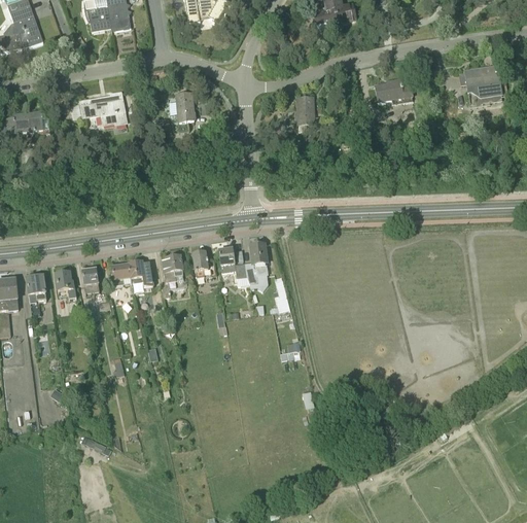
[(0,51),(22,47),(30,45),(43,41),(28,0),(19,0),(7,4),(13,23),(12,24),(4,33),(5,36),(0,36),(0,51)]
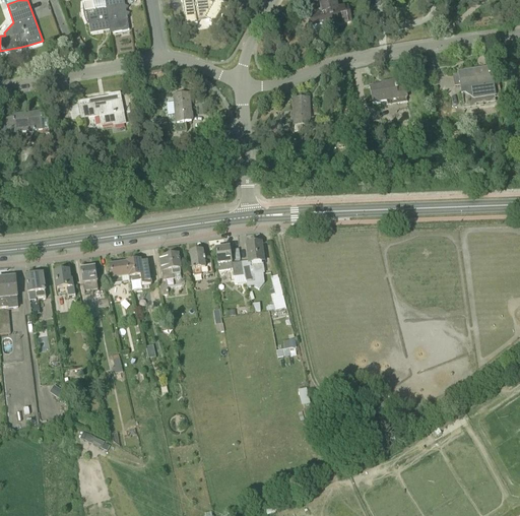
[(110,29),(104,0),(83,0),(84,0),(86,10),(90,34),(110,29)]
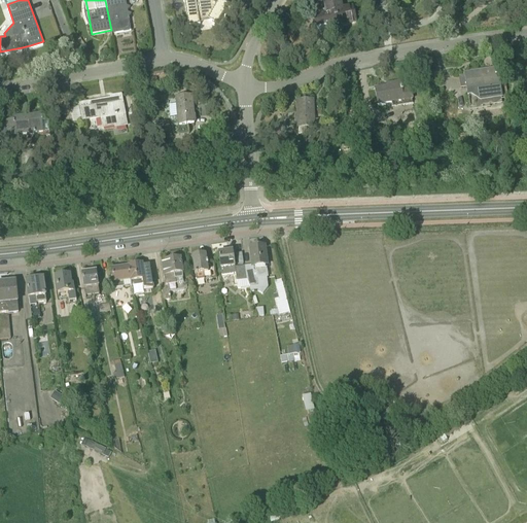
[(105,0),(111,30),(131,27),(126,1),(117,3),(116,0),(105,0)]
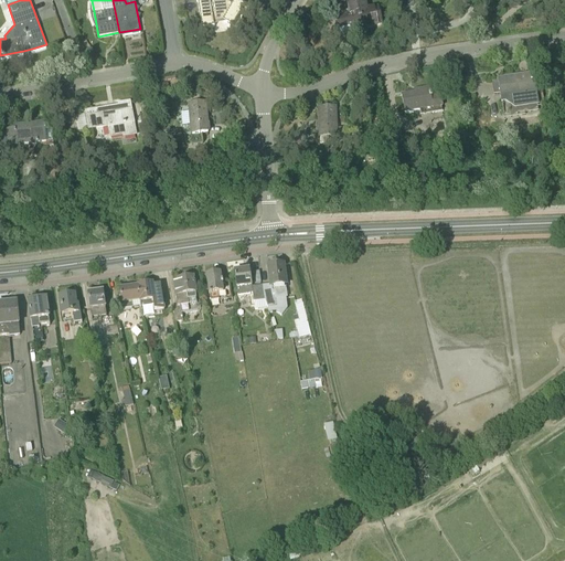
[(198,0),(202,25),(214,23),(214,19),(224,17),(233,22),(245,0),(198,0)]
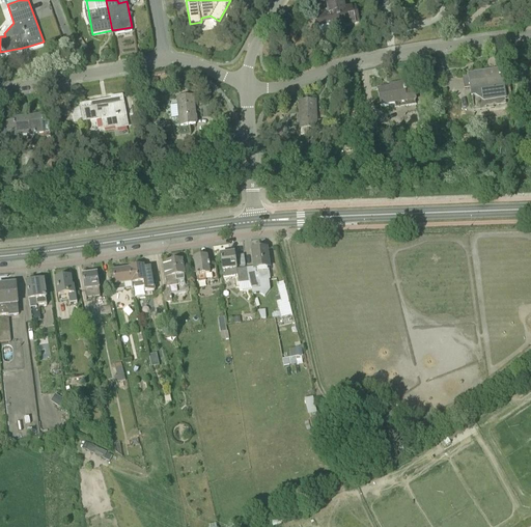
[(347,4),(346,0),(326,0),(329,9),(315,12),(318,25),(332,21),(333,26),(359,19),(355,2),(347,4)]
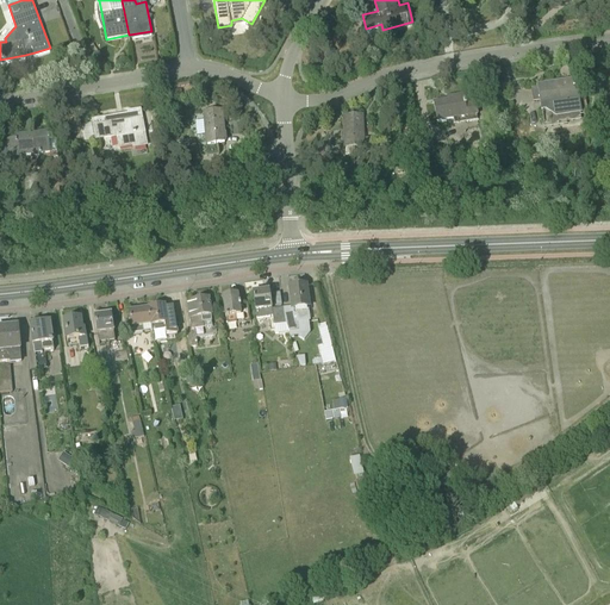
[(545,124),(567,120),(566,118),(580,116),(580,111),(587,110),(585,92),(585,88),(576,83),(574,75),(537,81),(542,108),(545,124)]
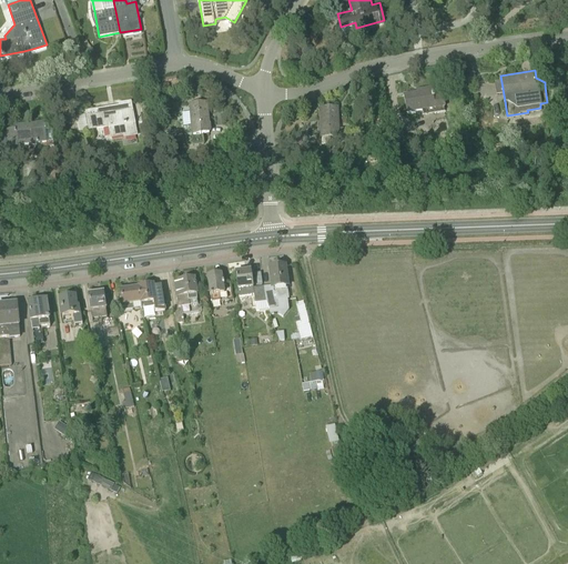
[(429,87),(428,84),(422,86),(422,88),(417,89),(404,91),(407,111),(445,103),(443,91),(434,92),(434,90),(432,90),(430,86),(429,87)]
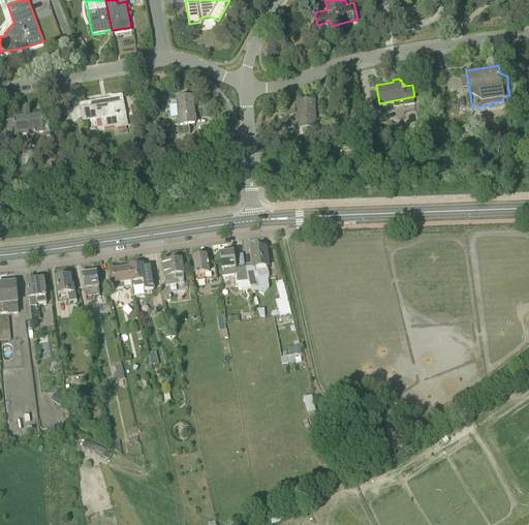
[(126,123),(121,92),(112,94),(112,96),(81,102),(84,120),(101,117),(102,126),(115,124),(115,125),(126,123)]
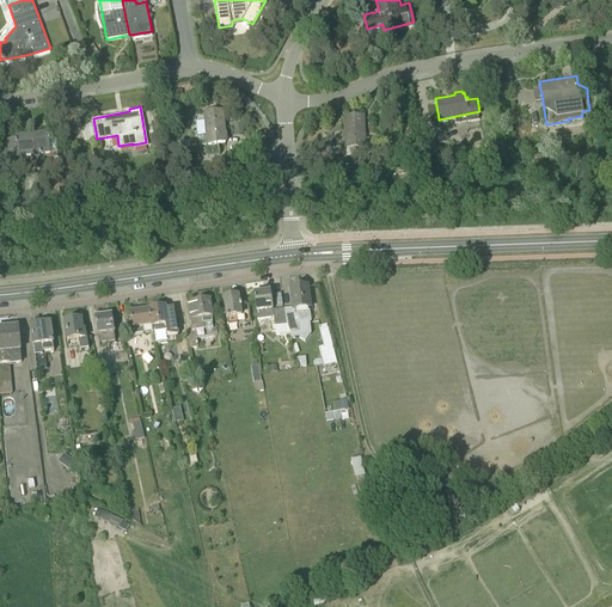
[(208,141),(226,140),(222,108),(206,109),(208,141)]
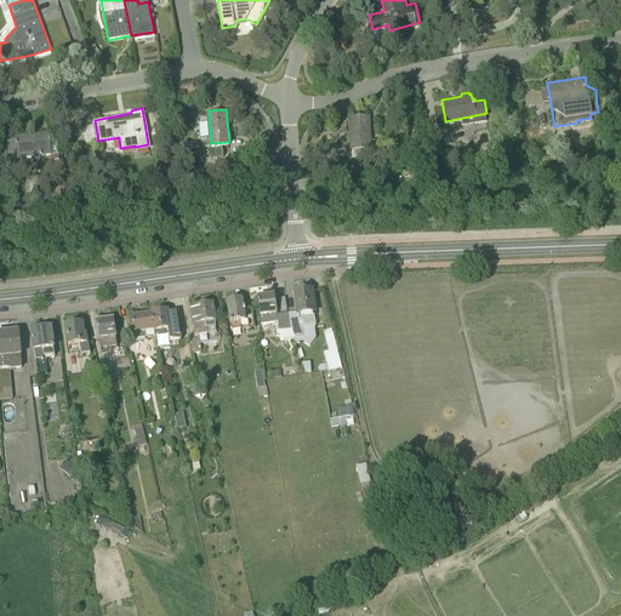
[(369,137),(368,114),(351,115),(352,148),(371,147),(371,146),(375,146),(375,137),(369,137)]
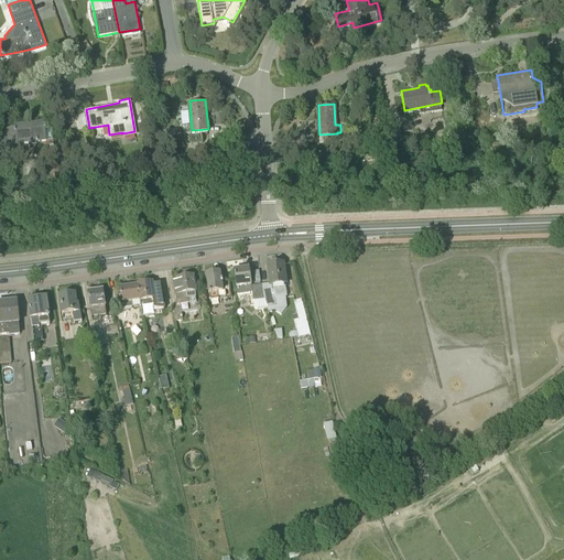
[(45,126),(44,119),(14,122),(17,143),(39,140),(39,143),(42,142),(43,149),(47,148),(47,152),(54,151),(52,126),(45,126)]
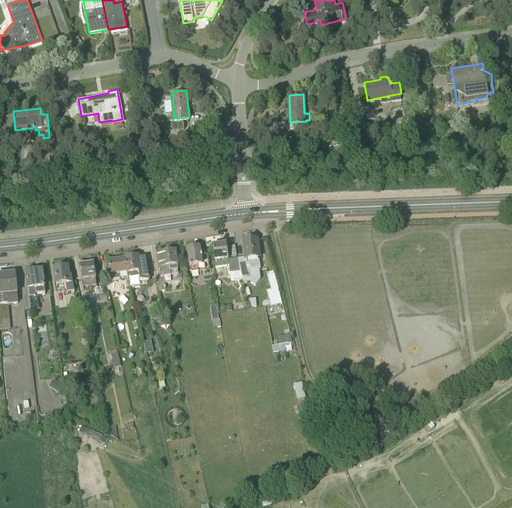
[(63,187),(70,186),(68,164),(60,165),(63,187)]
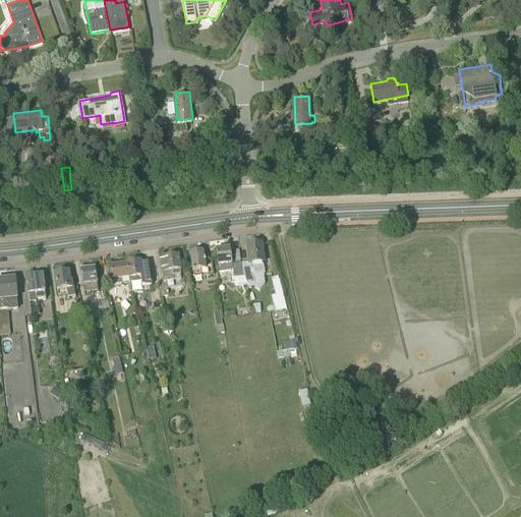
[(249,259),(242,260),(244,274),(248,285),(254,284),(261,288),(265,281),(264,272),(266,271),(264,257),(261,240),(254,241),(254,240),(249,241),(249,242),(247,242),(249,259)]
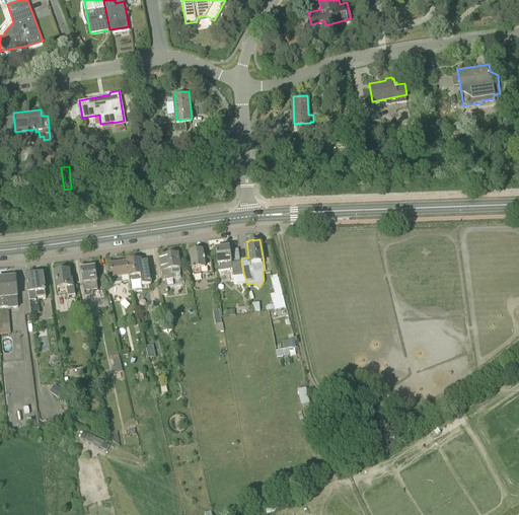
[(227,268),(232,267),(232,270),(233,274),(243,273),(241,259),(230,260),(228,243),(227,244),(223,244),(223,243),(218,244),(218,245),(216,245),(219,269),(227,268)]
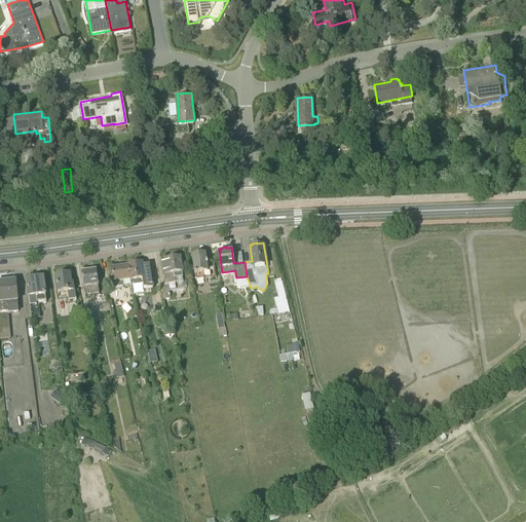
[(208,274),(207,269),(204,252),(192,254),(194,271),(195,271),(196,276),(208,274)]
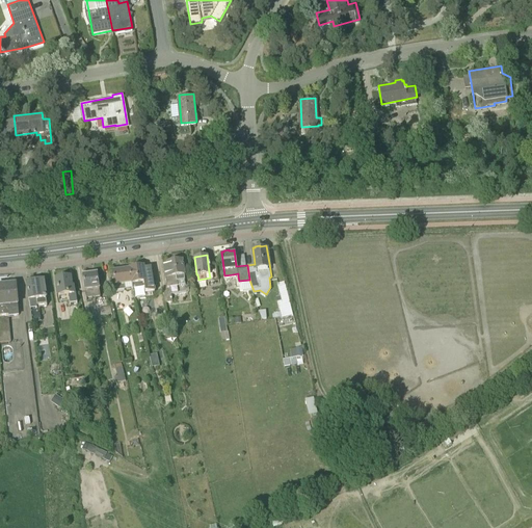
[(185,281),(184,273),(182,258),(167,260),(167,262),(163,262),(165,276),(166,276),(167,285),(162,286),(164,301),(173,299),(171,292),(189,289),(188,281),(185,281)]
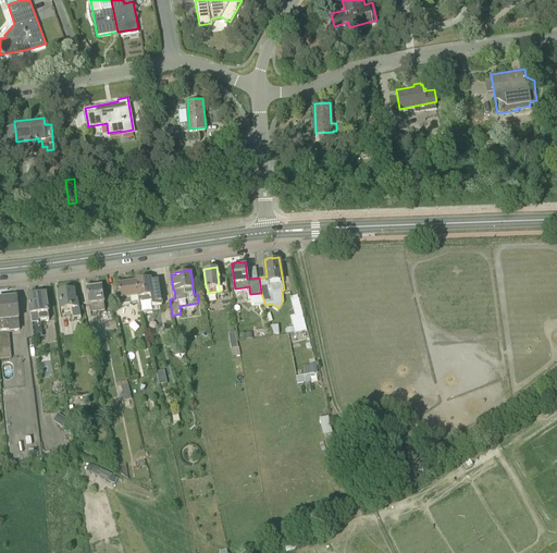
[(136,280),(137,296),(139,311),(161,308),(160,304),(162,303),(161,296),(160,285),(159,278),(150,279),(150,277),(136,279),(136,280)]
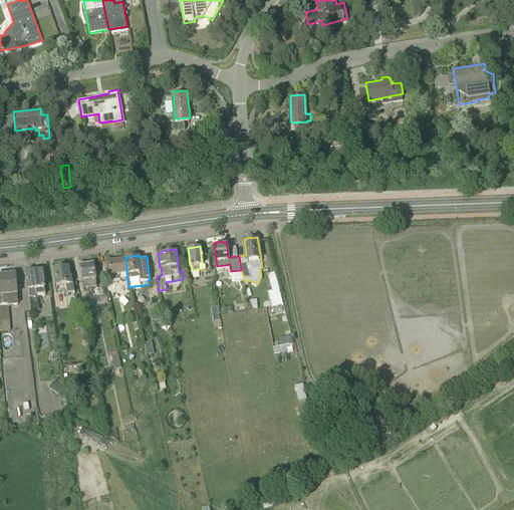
[(119,273),(126,273),(125,258),(108,260),(110,275),(111,279),(120,277),(119,273)]
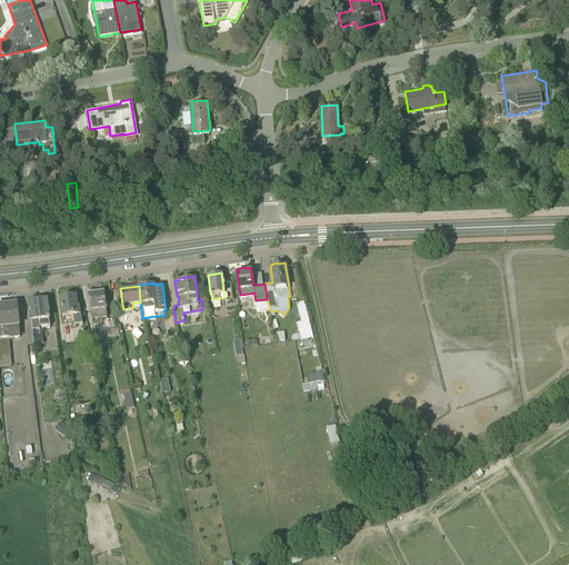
[(106,307),(103,290),(89,291),(92,316),(107,314),(106,307)]
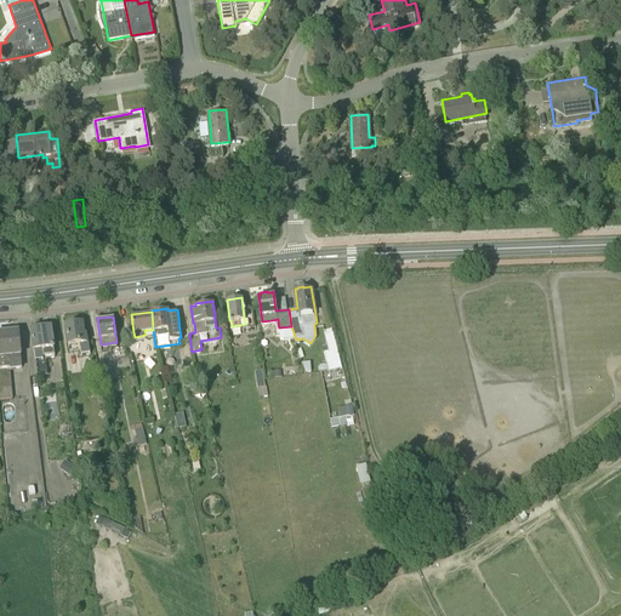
[(84,334),(81,320),(66,323),(68,344),(80,342),(81,352),(90,351),(89,340),(87,341),(86,334),(84,334)]
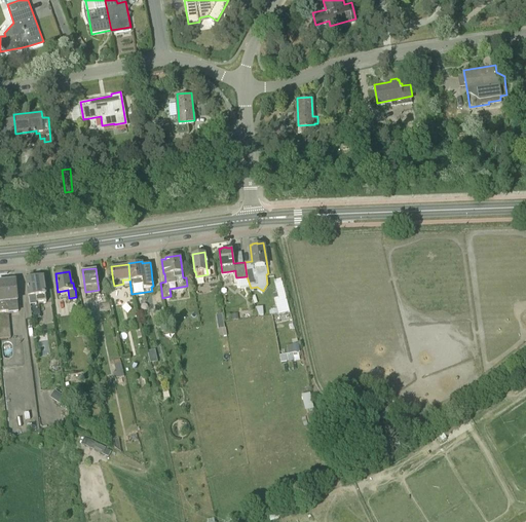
[(46,300),(43,275),(26,277),(29,296),(30,304),(36,303),(36,301),(46,300)]
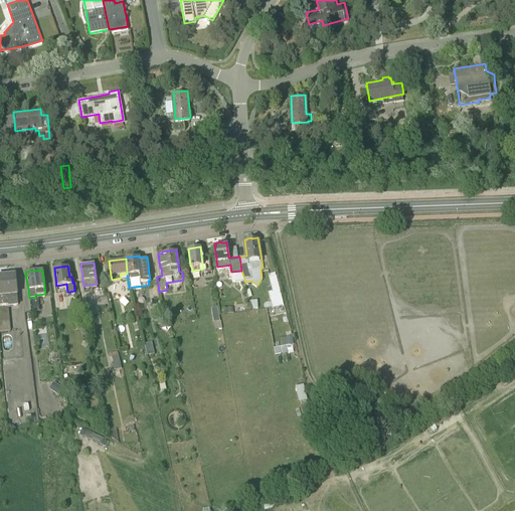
[(12,305),(11,303),(18,302),(15,273),(0,274),(0,303),(9,303),(9,305),(12,305)]
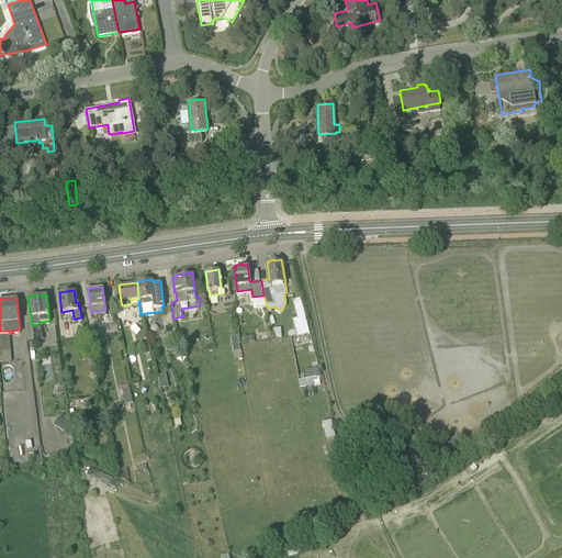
[(310,331),(302,300),(294,301),(296,310),(298,315),(293,316),(296,327),(298,333),(310,331)]
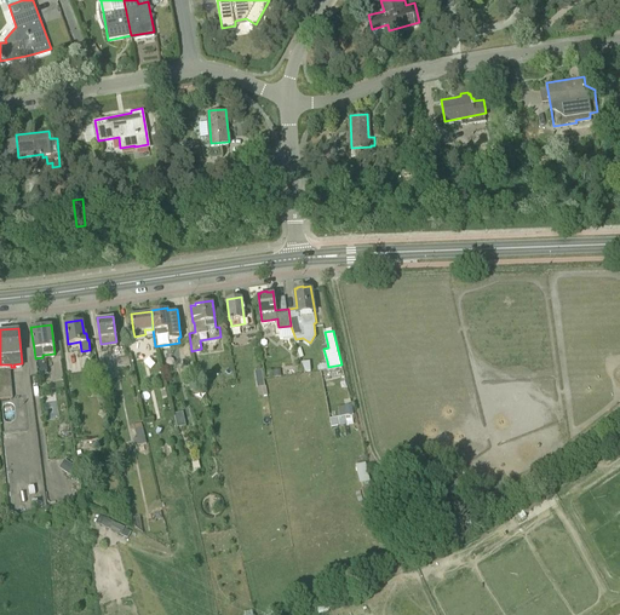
[(0,395),(12,395),(11,379),(10,366),(0,366),(0,395)]
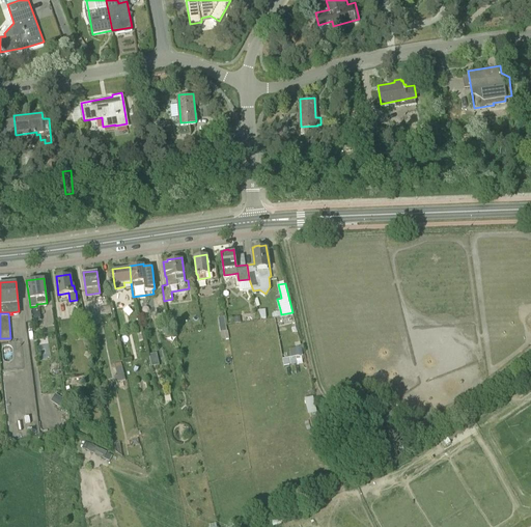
[(291,355),(303,353),(302,344),(289,347),(291,355)]
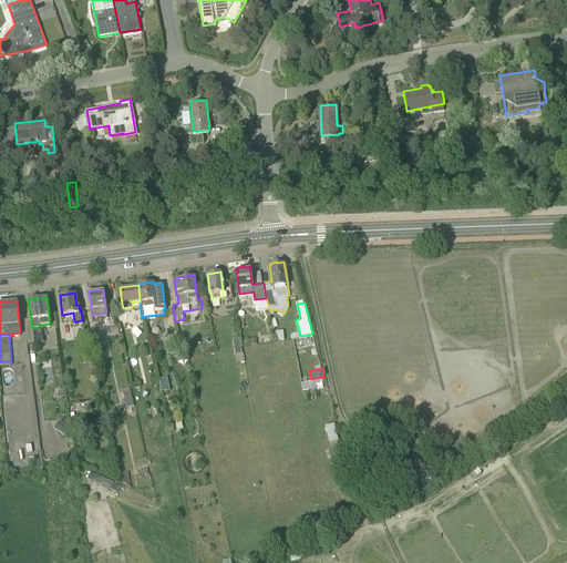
[(161,384),(168,381),(167,374),(158,376),(161,384)]
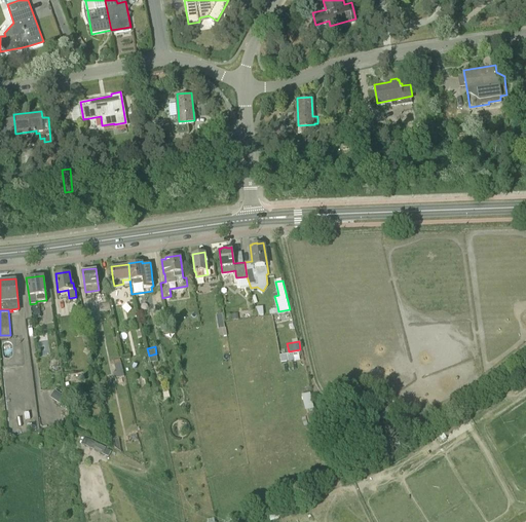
[(113,369),(114,375),(124,373),(122,365),(121,360),(115,361),(116,369),(113,369)]
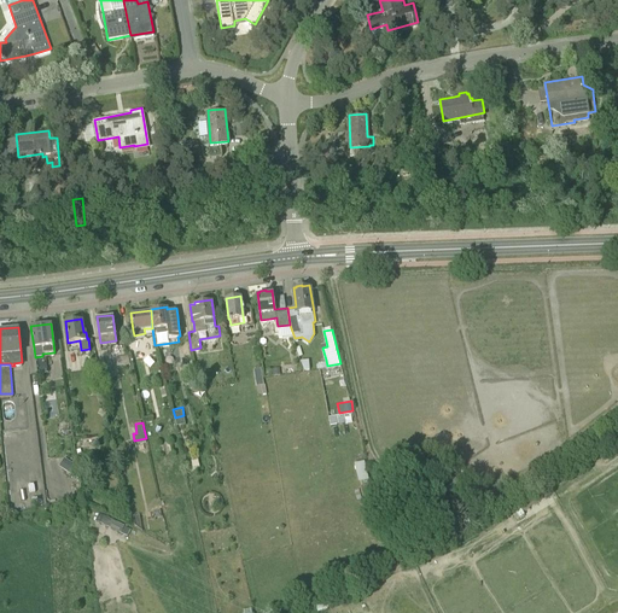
[(64,454),(59,462),(69,470),(75,461),(64,454)]
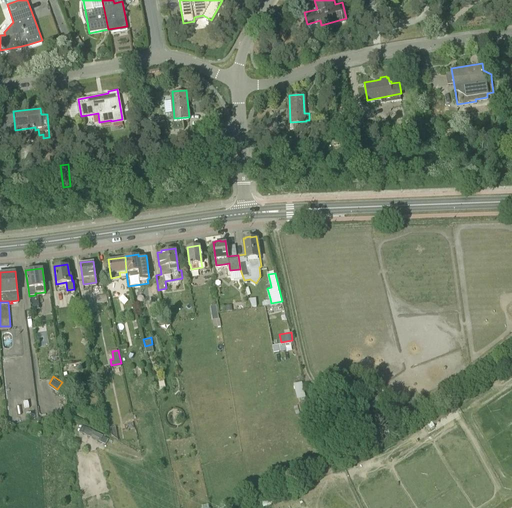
[(302,380),(294,382),(298,398),(306,396),(302,380)]
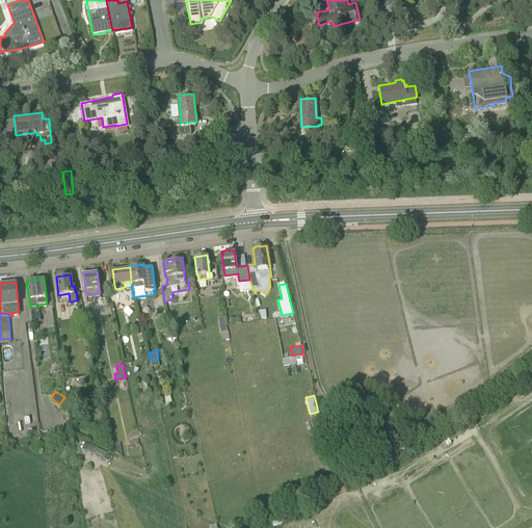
[(91,441),(88,448),(112,456),(114,449),(91,441)]
